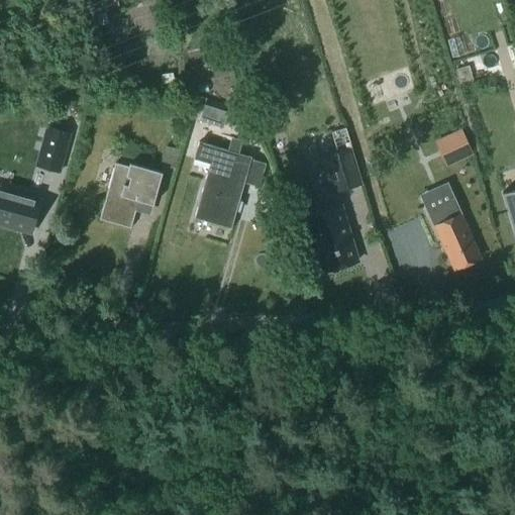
[(107,12),(99,15),(102,25),(110,23),(107,12)]
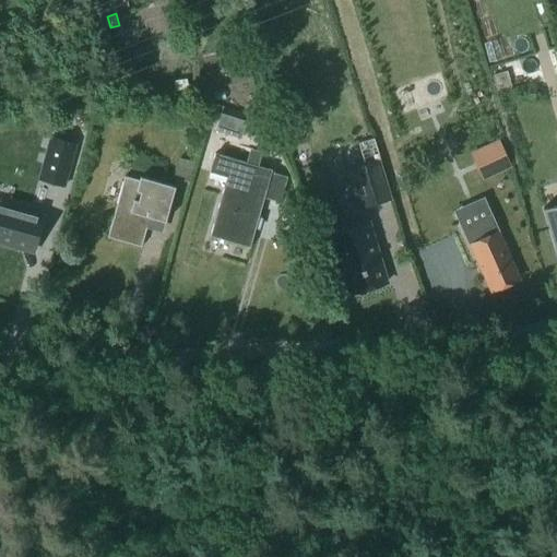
[(189,80),(175,81),(176,91),(190,89),(189,80)]
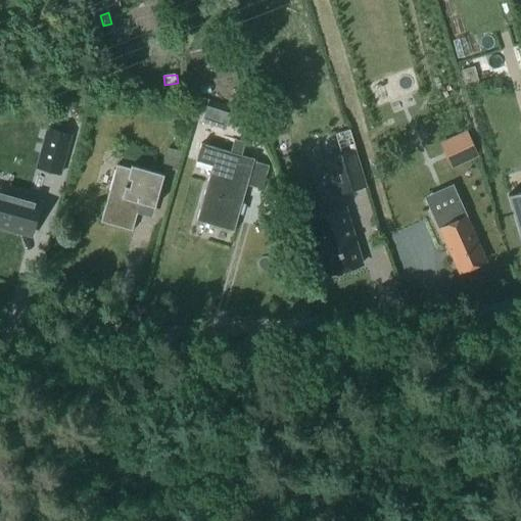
[(242,92),(232,96),(235,102),(245,98),(242,92)]
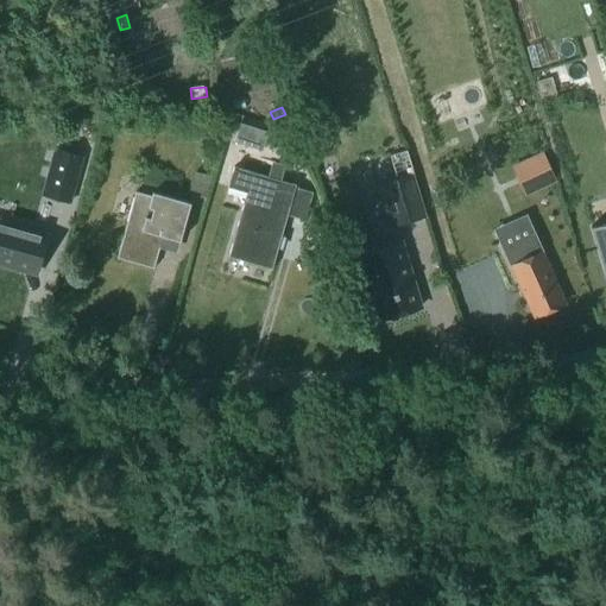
[(212,133),(218,115),(207,112),(201,130),(212,133)]
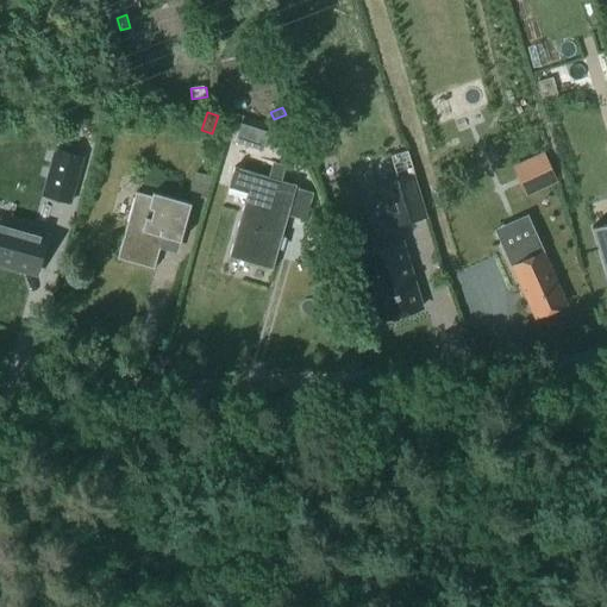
[(239,141),(264,149),(270,131),(231,119),(225,139),(238,143),(239,141)]
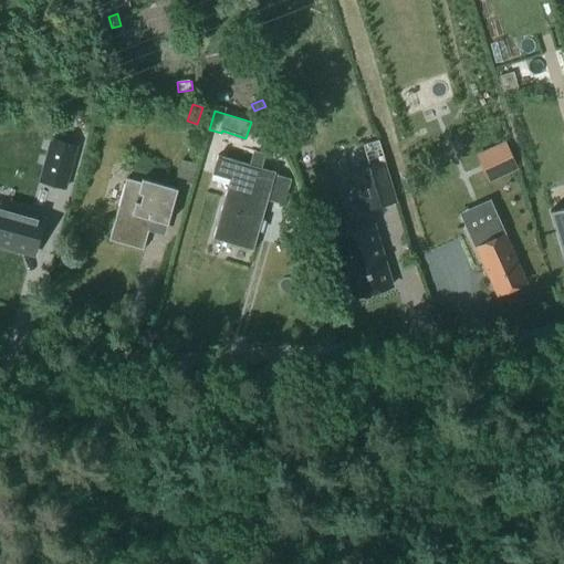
[(70,183),(80,144),(53,137),(42,175),(70,183)]
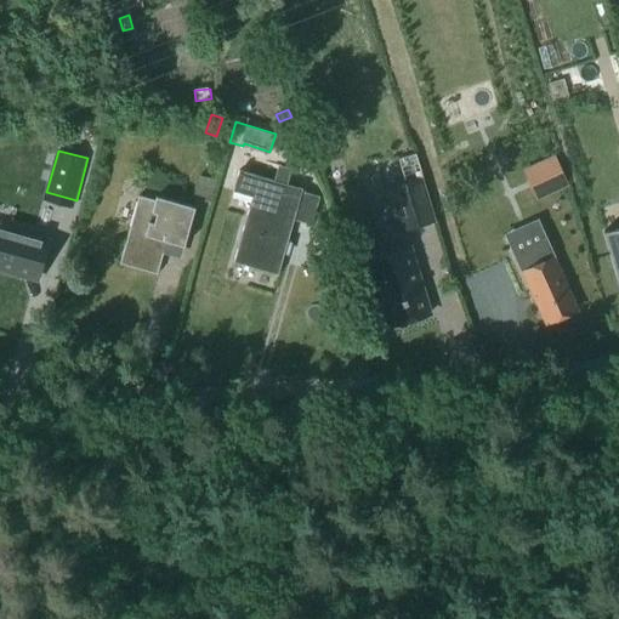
[(555,154),(526,169),(540,198),(569,185),(555,154)]
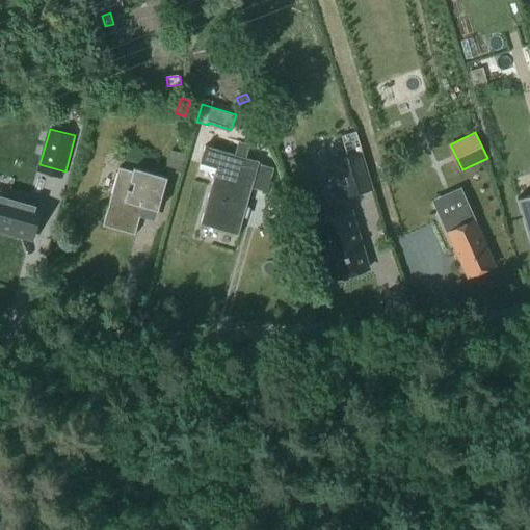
[(236,154),(206,146),(201,163),(217,167),(202,223),(239,235),(253,187),(268,191),(275,168),(259,163),(260,161),(247,157),(250,143),(240,140),(236,154)]
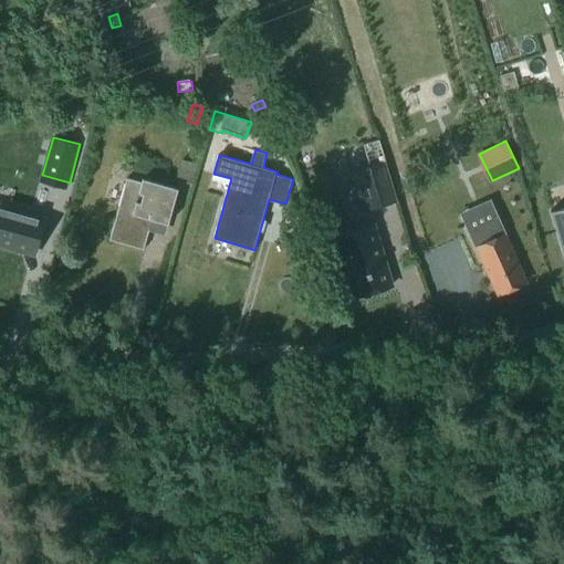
[(184,159),(178,180),(192,184),(198,163),(184,159)]
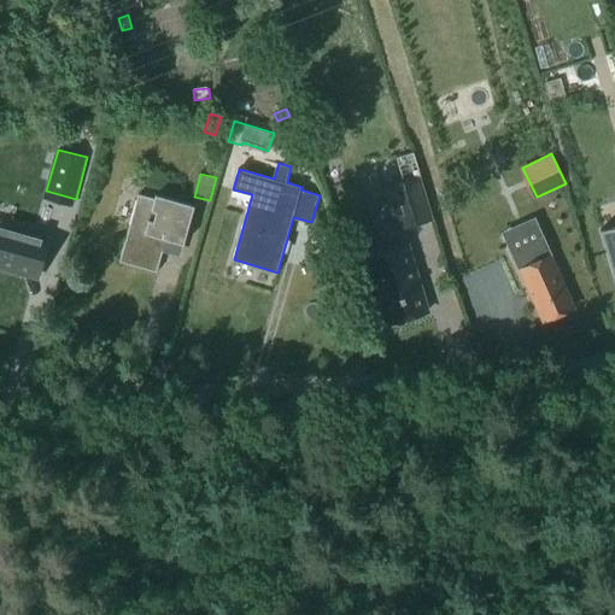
[(420,176),(390,186),(391,189),(398,217),(403,229),(433,220),(420,176)]
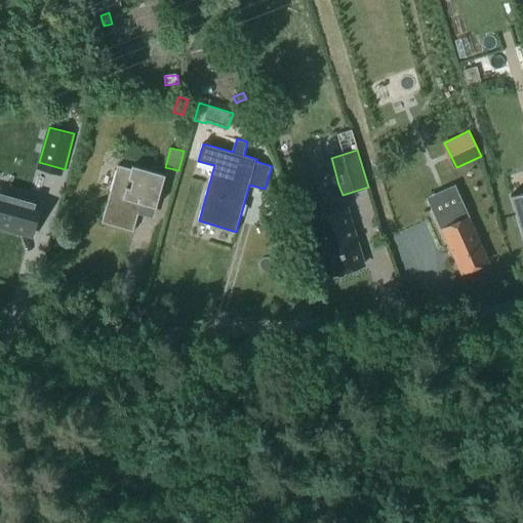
[(132,168),(119,164),(103,222),(134,231),(138,213),(148,215),(150,205),(157,207),(166,174),(133,165),(132,168)]
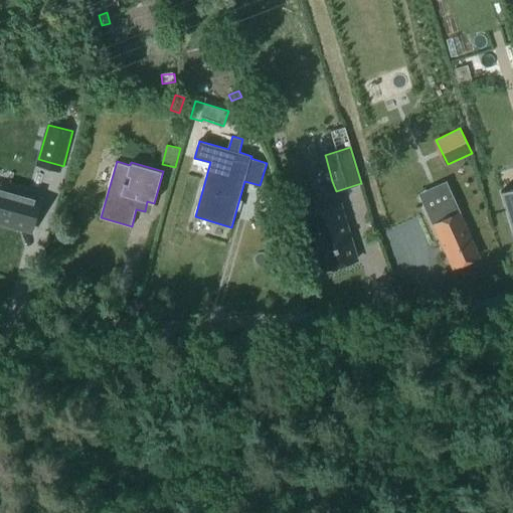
[(0,188),(0,219),(32,228),(40,199),(0,188)]
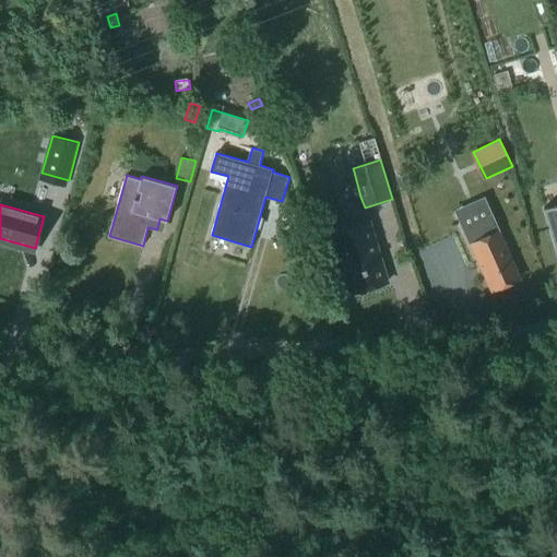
[(556,209),(546,212),(556,249),(556,209)]
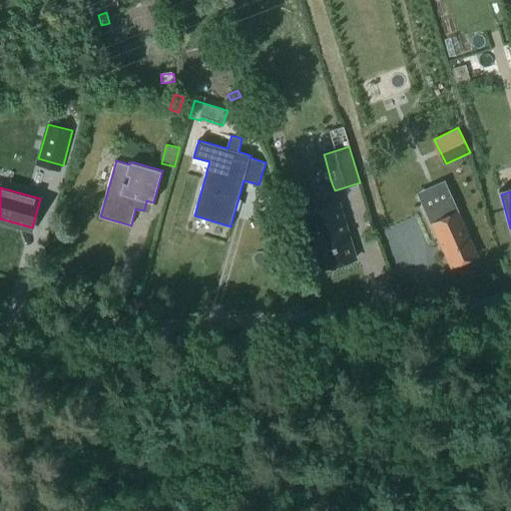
[(341,204),(308,214),(324,268),(357,258),(341,204)]
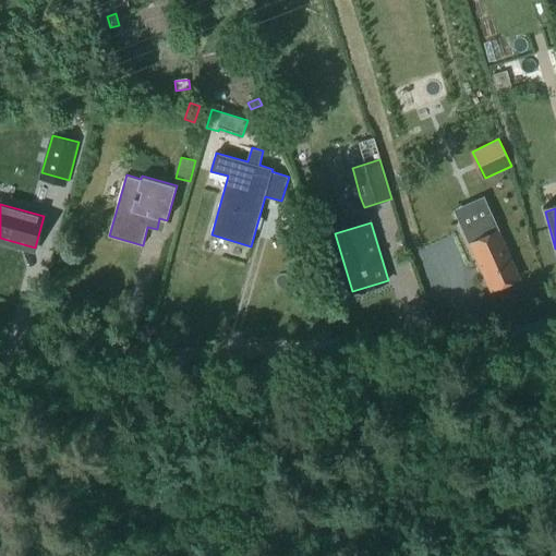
[(492,289),(520,277),(499,230),(471,243),(492,289)]
